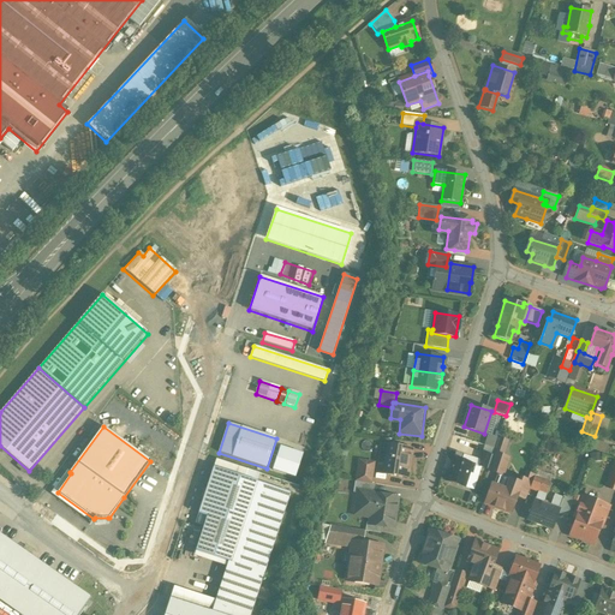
[(412,451),(382,446),(378,473),(407,478),(412,451)]
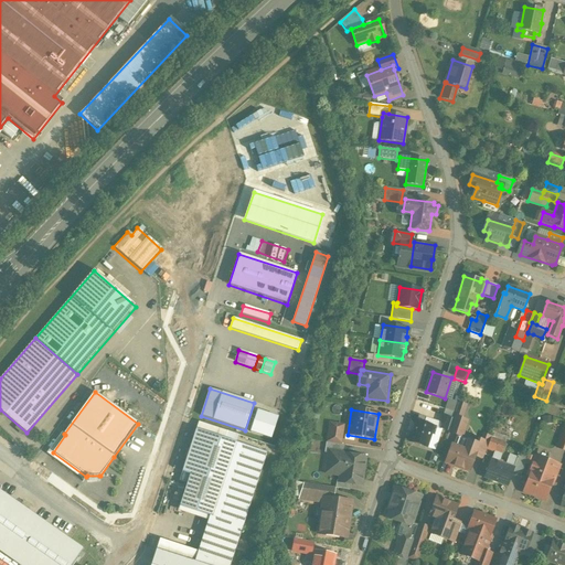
[(456,413),(445,409),(443,416),(451,418),(454,419),(455,417),(456,413)]
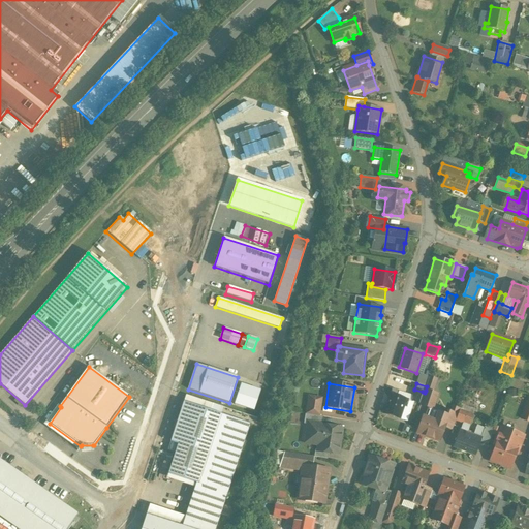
[(259,392),(241,385),(235,405),(253,411),(259,392)]
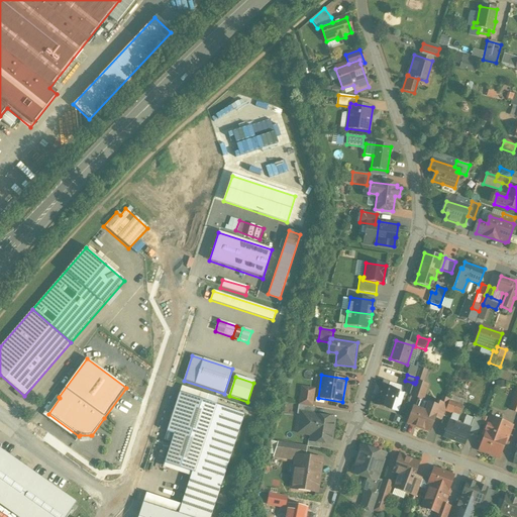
[(413,383),(405,381),(402,392),(409,394),(413,383)]
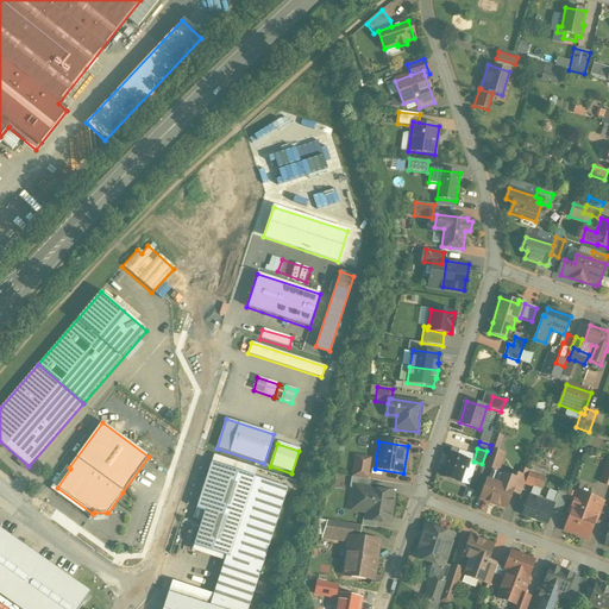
[(503,454),(490,450),(489,452),(484,466),(497,471),(503,454)]
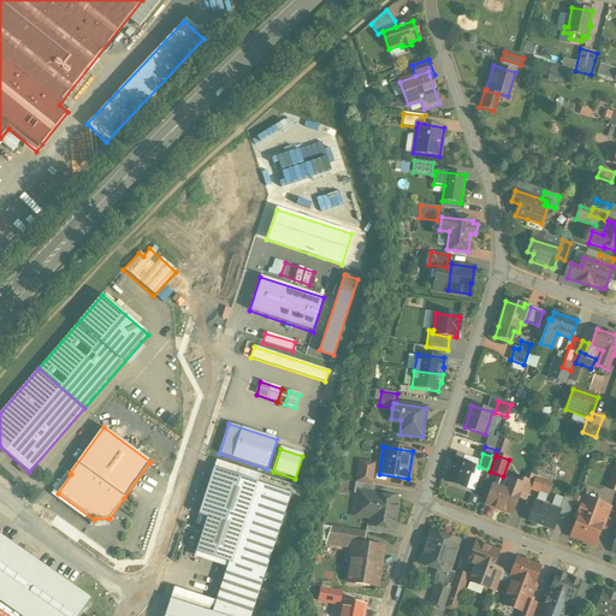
[(473,466),(454,460),(446,483),(465,489),(471,473),(473,474),(475,467),(473,466)]
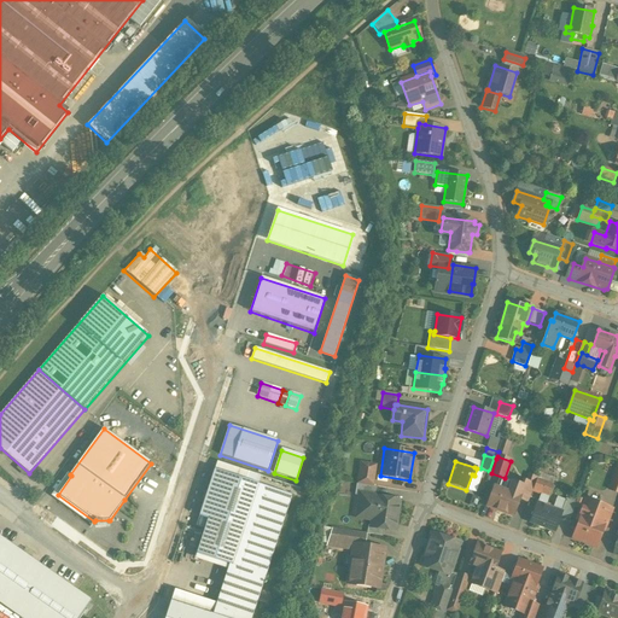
[(375,465),(361,464),(357,484),(373,487),(375,465)]
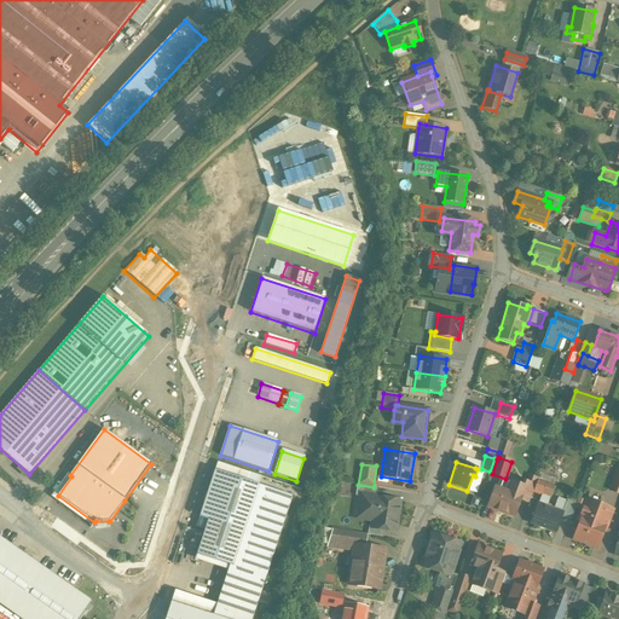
[(293,496),(215,470),(200,518),(208,521),(242,532),(230,566),(226,578),(262,589),(293,496)]
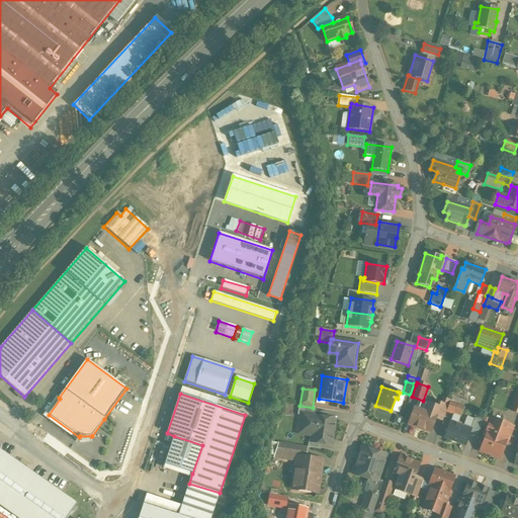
[(465,402),(451,397),(447,407),(446,412),(459,417),(465,402)]
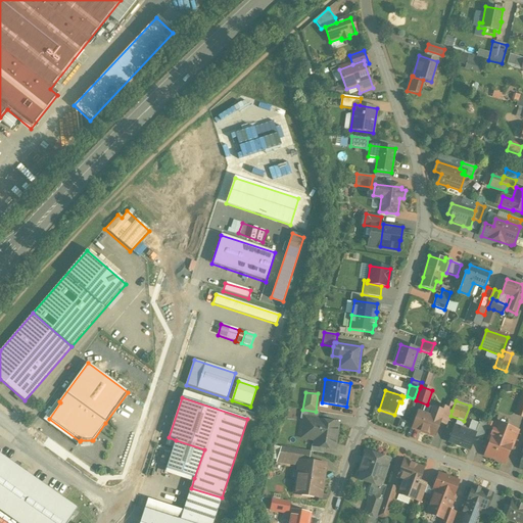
[(452,411),(443,408),(442,412),(443,412),(439,422),(447,425),(450,416),(452,411)]
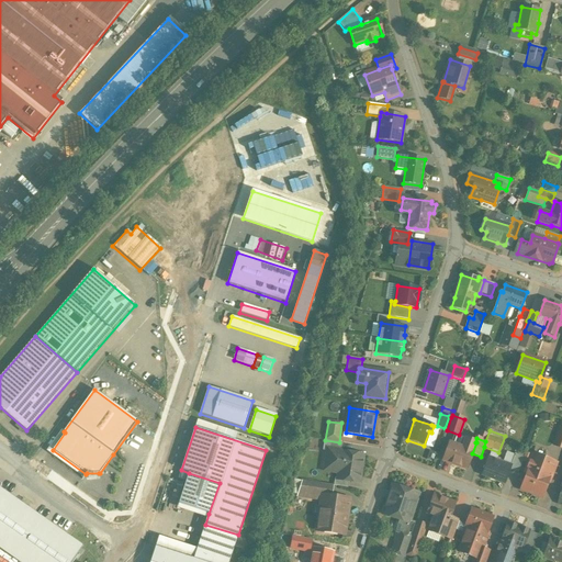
[(462,448),(450,444),(444,461),(467,469),(472,453),(476,442),(475,442),(465,439),(462,448)]
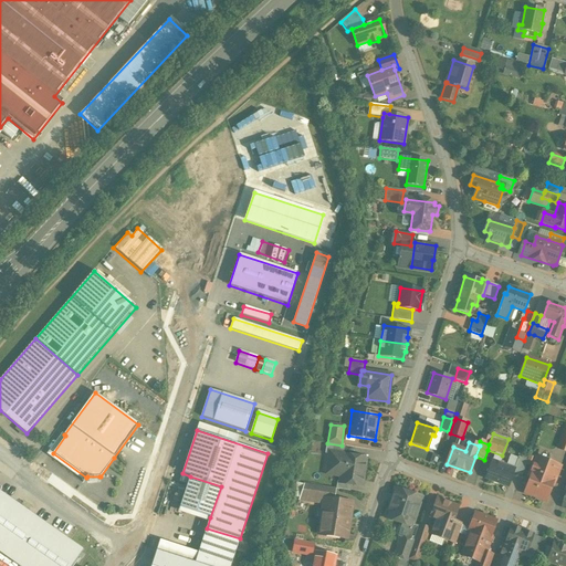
[(327,443),(326,443),(325,453),(331,454),(331,453),(344,456),(345,447),(342,446),(327,443)]
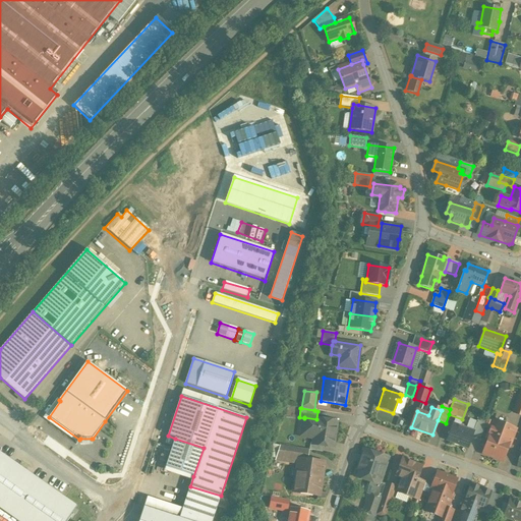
[(316,419),(304,417),(304,418),(303,426),(305,426),(304,436),(315,438),(314,444),(314,445),(324,446),(332,448),(336,422),(316,419)]
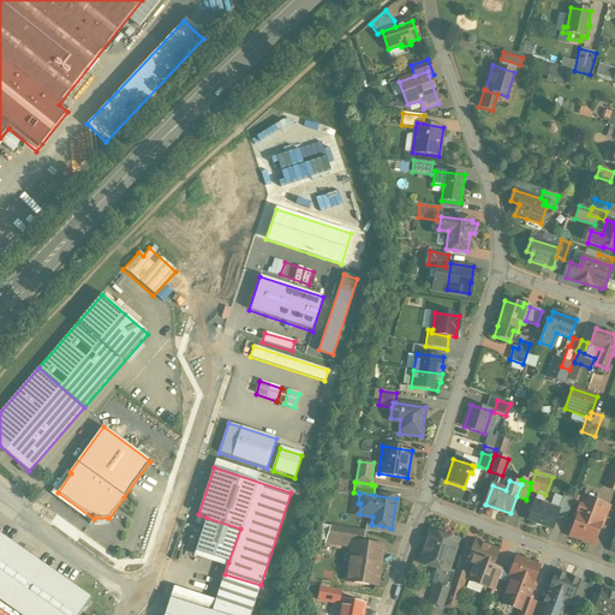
[(581,499),(574,495),(572,501),(571,505),(578,507),(581,499)]
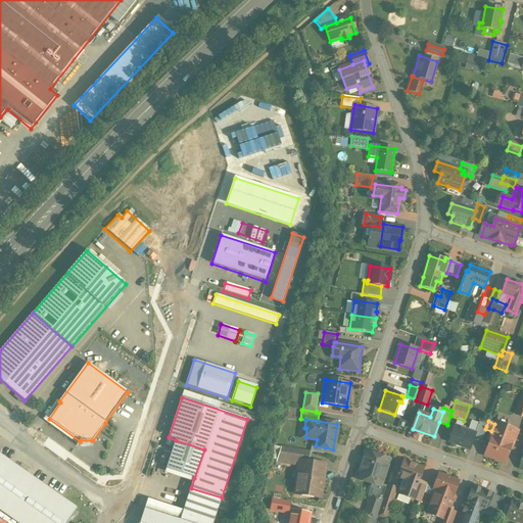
[(486,426),(479,423),(475,433),(476,433),(474,437),(482,439),(485,429),(486,426)]
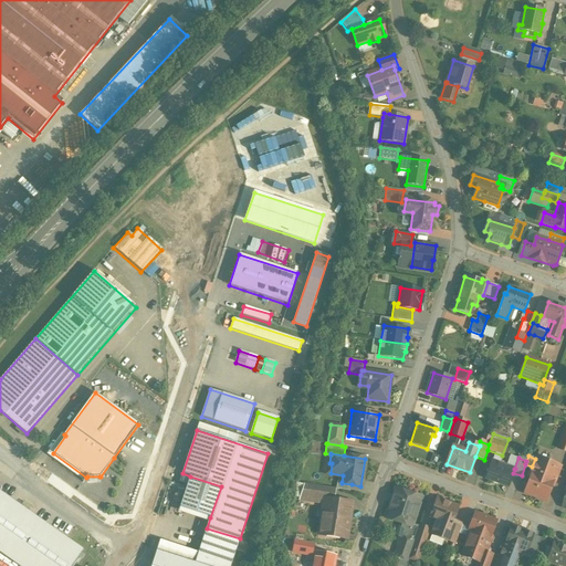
[(561,467),(535,458),(535,459),(532,467),(530,474),(531,475),(524,493),(546,501),(552,485),(553,485),(561,467)]
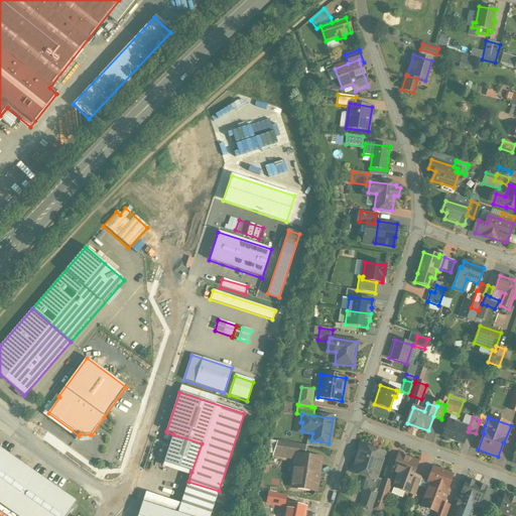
[(469,427),(448,420),(442,436),(464,443),(468,431),(470,427),(469,427)]
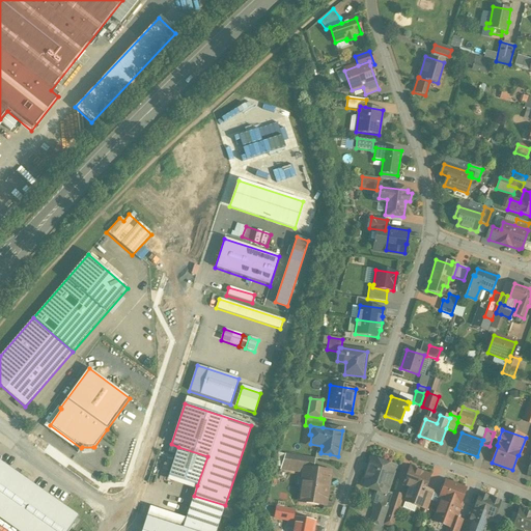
[(207,456),(178,447),(169,476),(197,485),(207,456)]
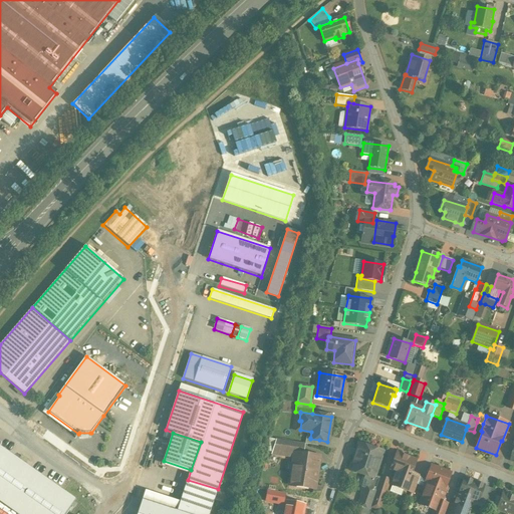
[(319,440),(310,439),(310,438),(306,438),(305,444),(318,446),(319,440)]
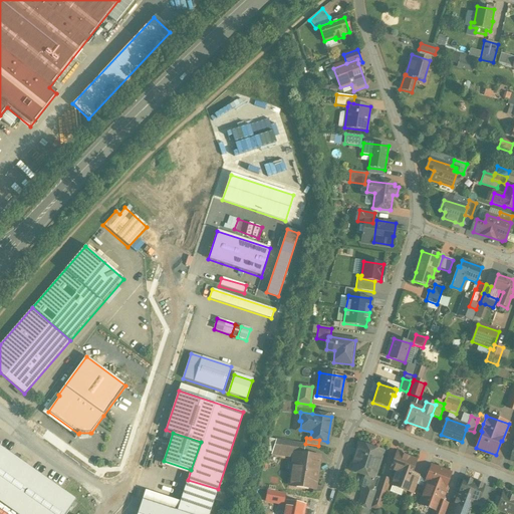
[(293,443),(276,440),(272,454),(290,456),(293,443)]
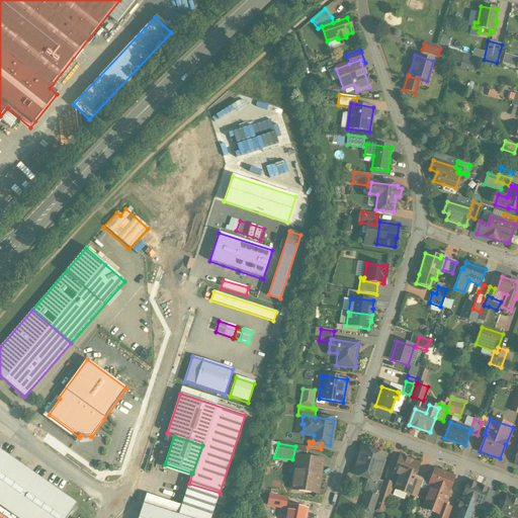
[(376,453),(361,448),(353,473),(376,482),(385,455),(376,452),(376,453)]
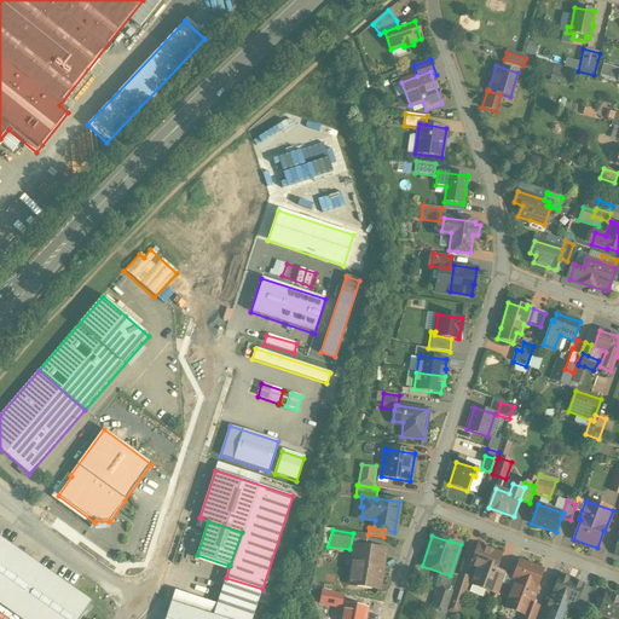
[(76,593),(0,539),(0,605),(21,618),(76,618),(90,601),(76,593)]
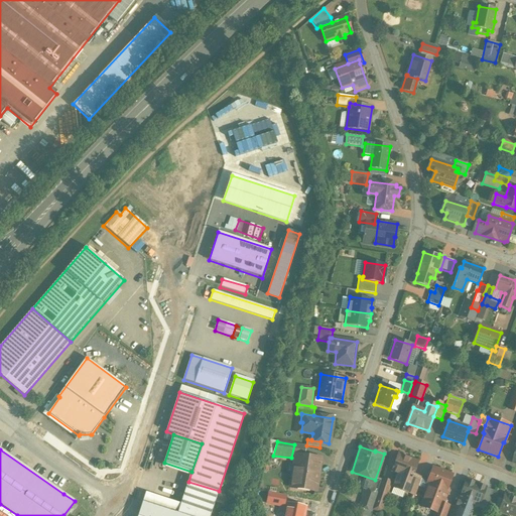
[(417,463),(399,455),(392,472),(398,474),(393,485),(402,489),(402,490),(405,491),(406,491),(407,491),(406,492),(414,496),(421,479),(412,476),(417,463)]
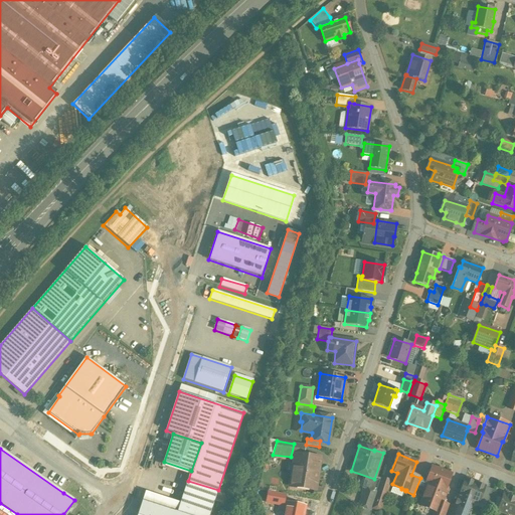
[(320,459),(296,455),(294,468),(296,468),(294,486),(315,489),(320,459)]
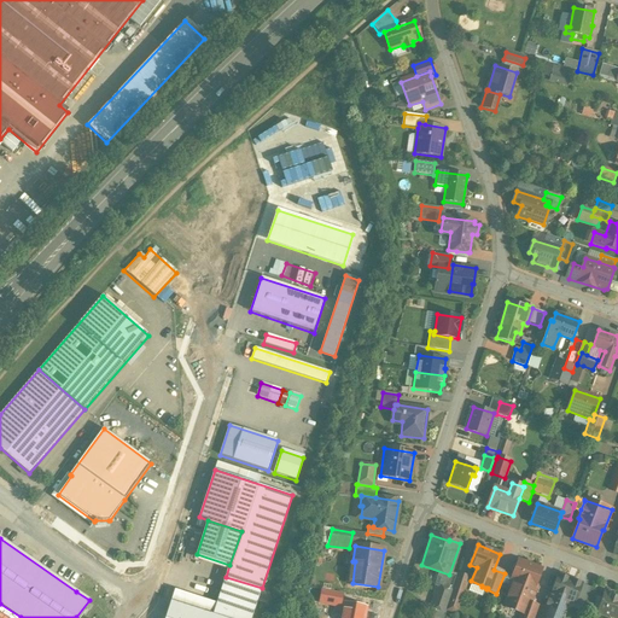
[(542,570),(519,560),(512,579),(509,586),(512,587),(505,607),(520,613),(525,614),(529,604),(531,604),(536,590),(535,588),(542,570)]
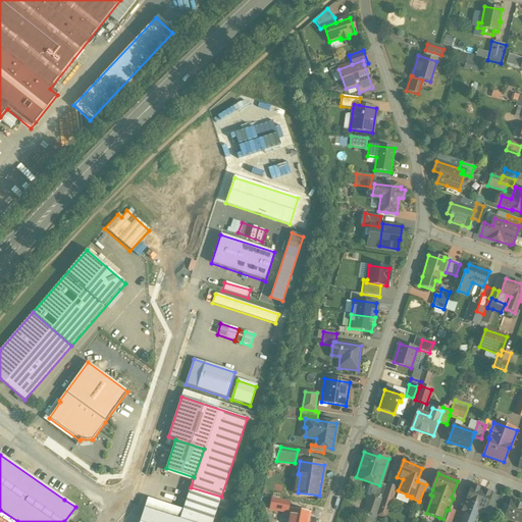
[(396,487),(387,484),(382,499),(392,502),(396,487)]
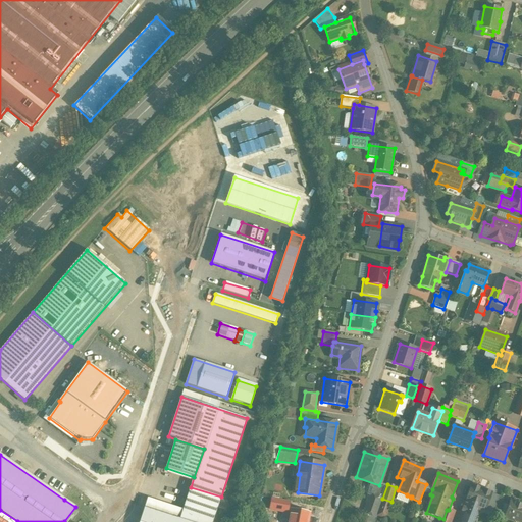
[(472,484),(461,514),(458,513),(454,521),(472,521),(474,519),(477,508),(485,511),(492,493),(479,489),(480,487),(472,484)]
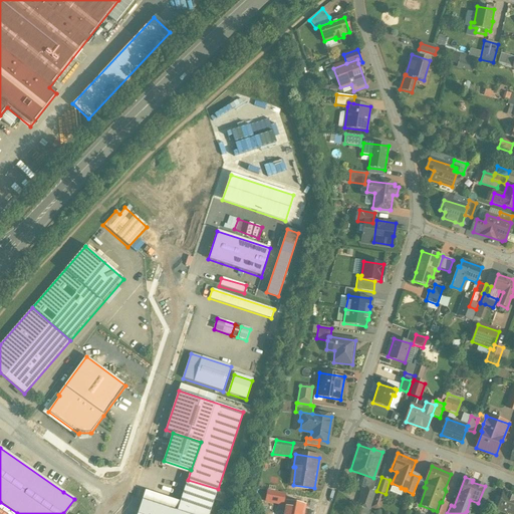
[(209,513),(218,489),(188,480),(177,512),(142,501),(137,513),(209,513)]
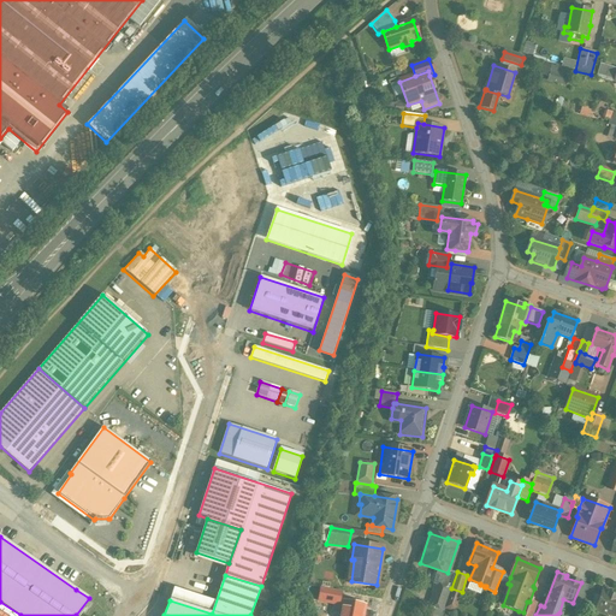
[(450,590),(437,585),(430,605),(443,610),(450,590)]
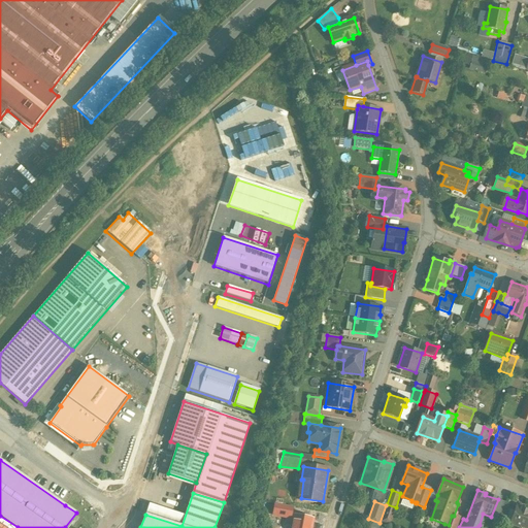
[(527,527),(527,510),(517,506),(510,523),(525,527),(527,527)]
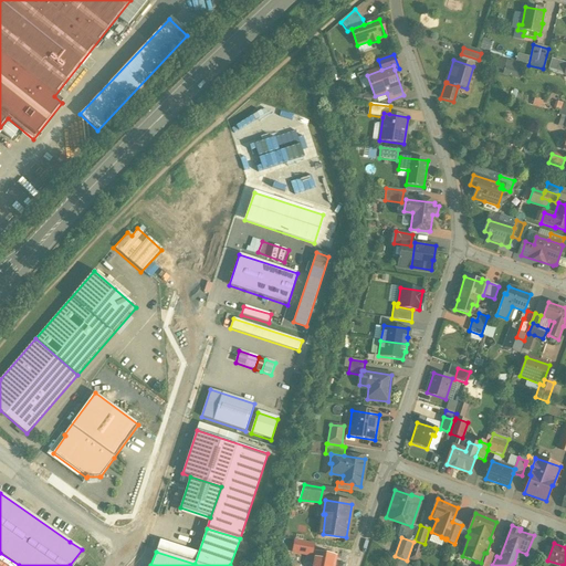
[(292,557),(299,558),(301,549),(286,545),(284,553),(292,555),(292,557)]
